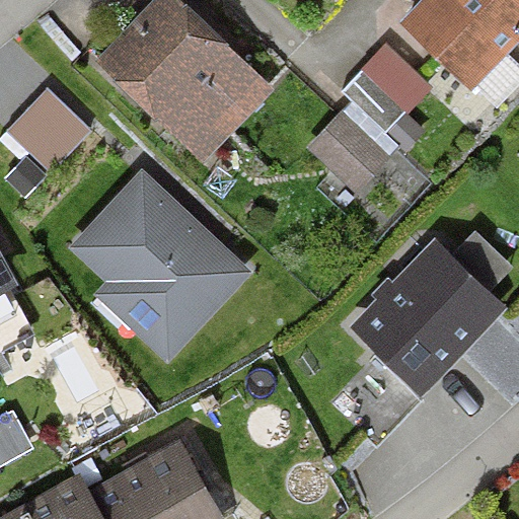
[(267,84),(174,0),(155,0),(100,60),(203,153),(267,84)]
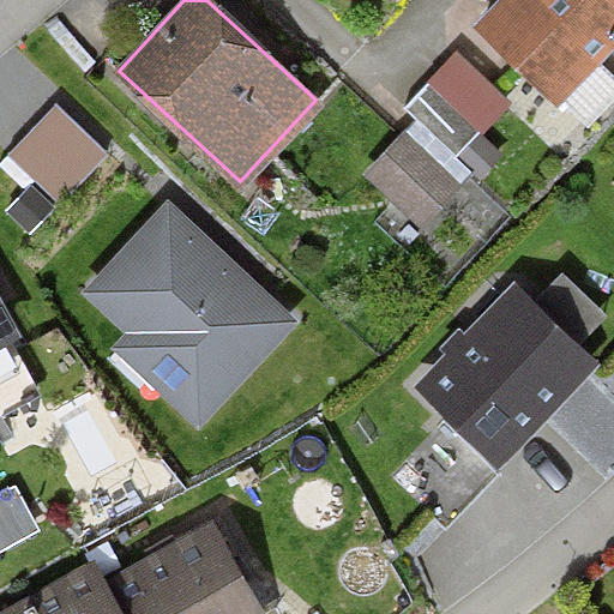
[(613,44),(613,0),(505,0),(480,28),(560,103),(613,44)]
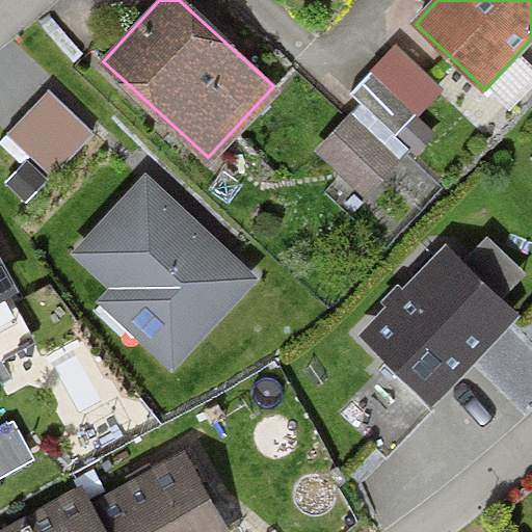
[(396,46),(371,72),(417,115),(419,116),(444,90),(396,46)]
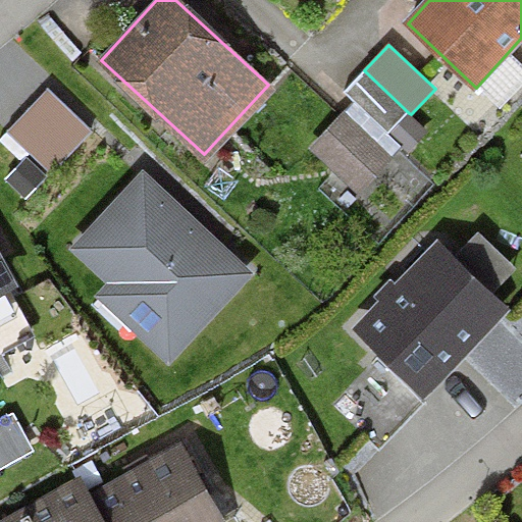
[(409,113),(364,70),(345,92),(389,135),(390,133),(408,115),(409,113)]
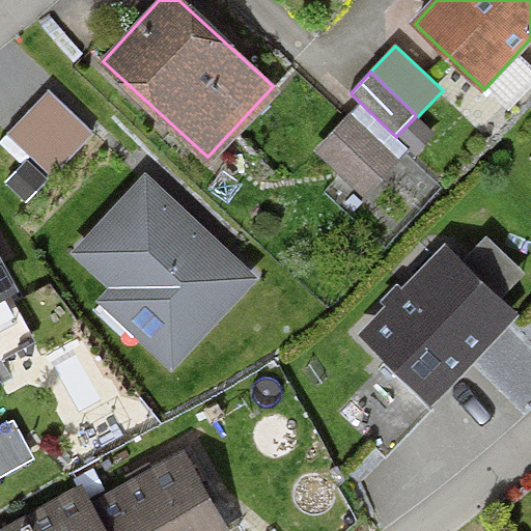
[(49,90),(5,137),(50,178),(93,133),(49,90)]
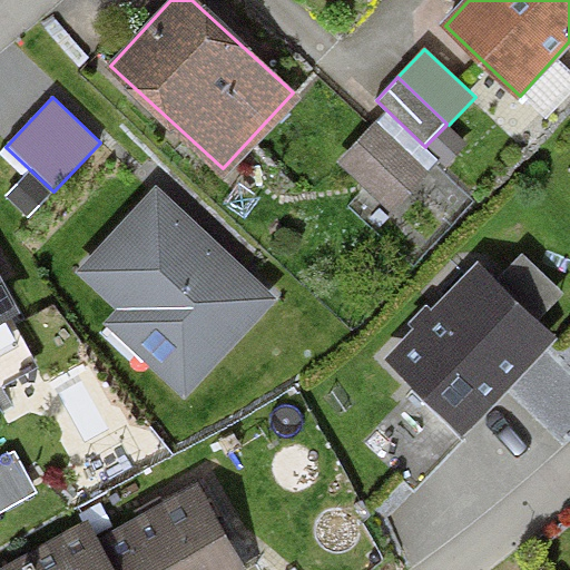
[(377,124),(340,164),(391,213),(429,173),(377,124)]
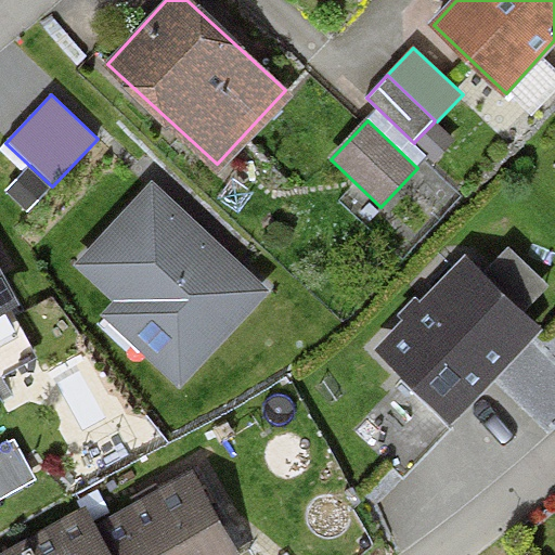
[(434,123),(415,141),(437,160),(454,142),(434,123)]
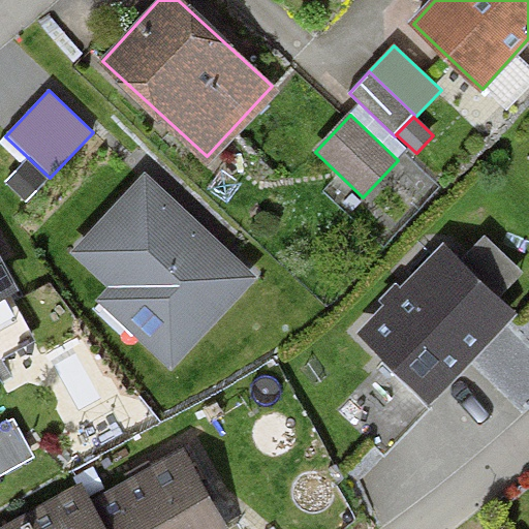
[(253,278),(145,177),(76,249),(119,288),(105,302),(173,364),(253,278)]
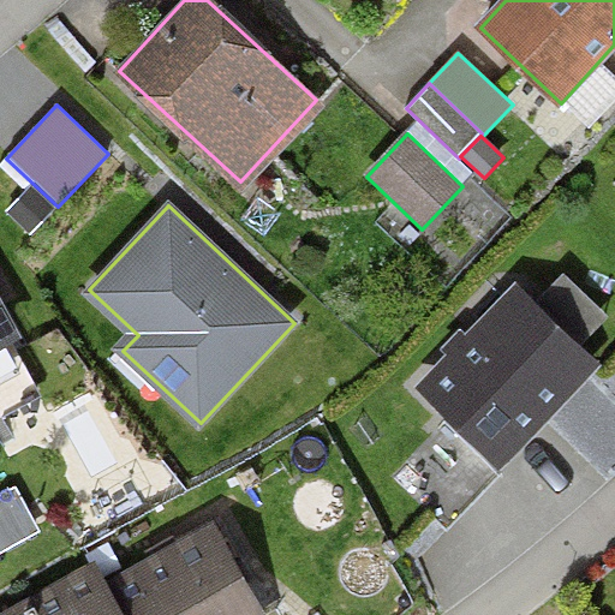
[(591,364),(518,293),(425,389),(499,460),(591,364)]
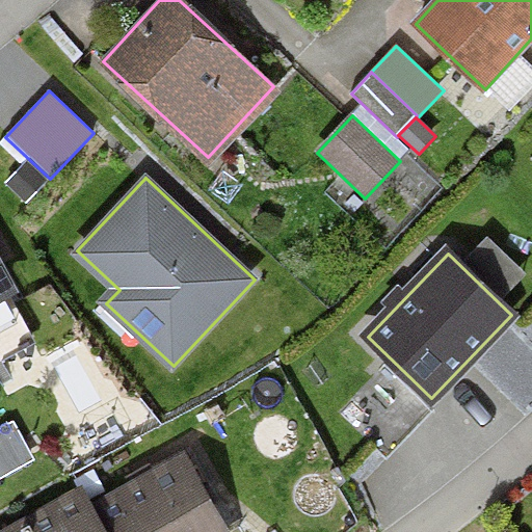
[(0,303),(20,294),(0,257),(0,303)]
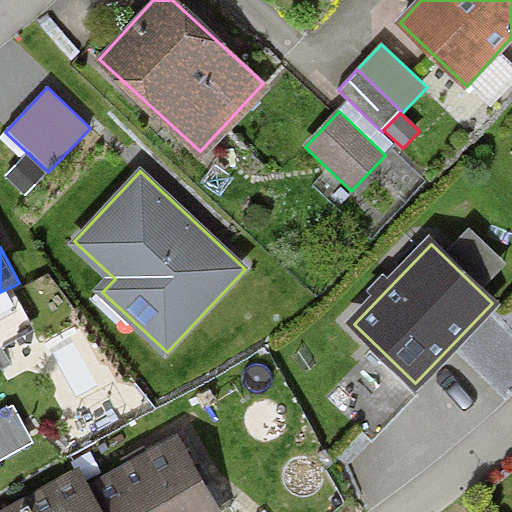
[(14,406),(0,412),(0,459),(33,443),(14,406)]
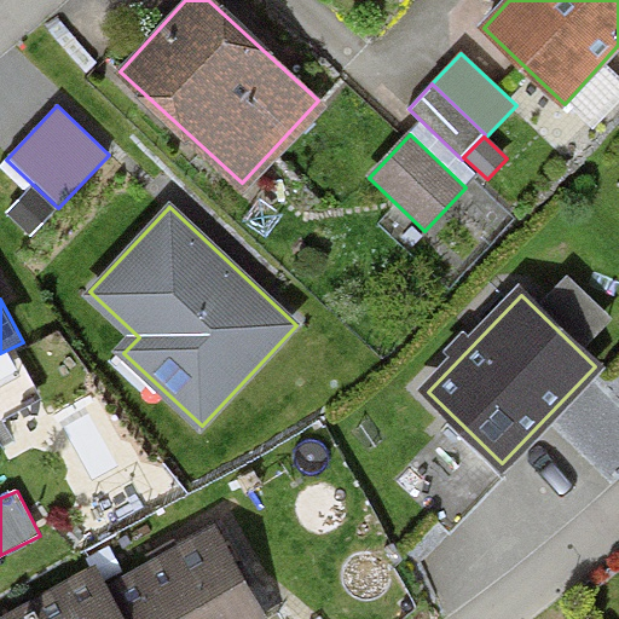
[(91,579),(18,618),(254,618),(206,536),(100,596),(91,579)]
